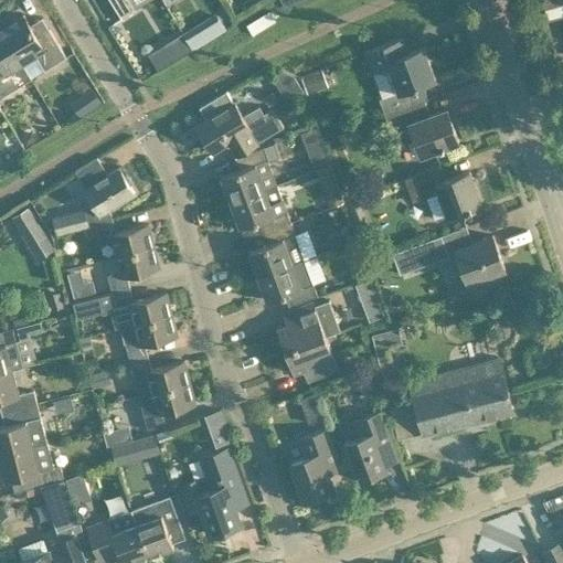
[(126,0),(107,0),(120,20),(134,12),(126,0)]
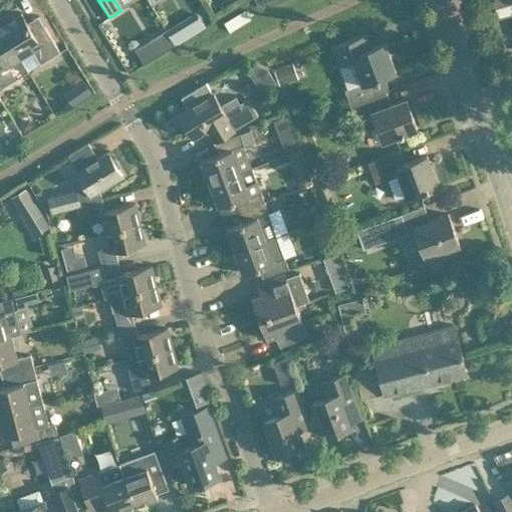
[(511,0),(491,0),(497,20),(511,16),(511,0)]
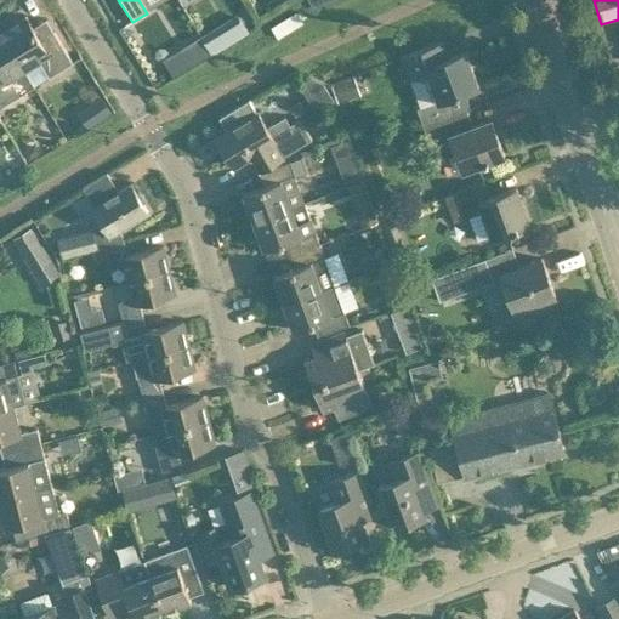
[(295,12),(270,27),(276,39),(301,23),(295,12)]
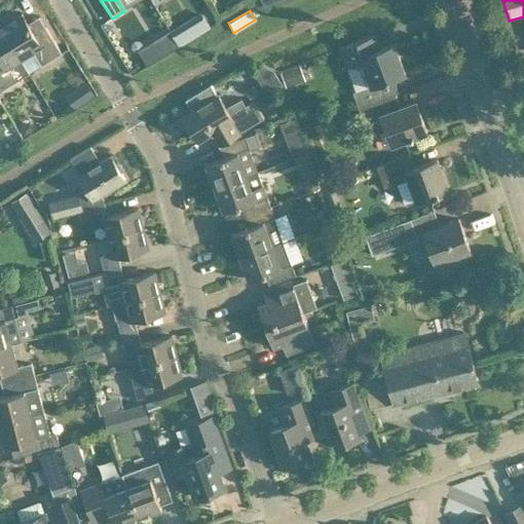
[(9,19),(0,24),(0,29),(19,61),(31,52),(40,67),(61,54),(44,29),(33,36),(21,15),(10,22),(9,19)]
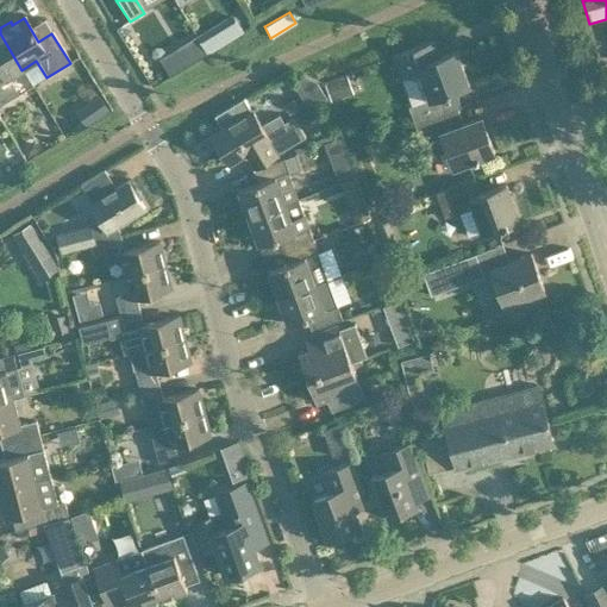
[(213,26),(195,37),(206,55),(224,44),(213,26)]
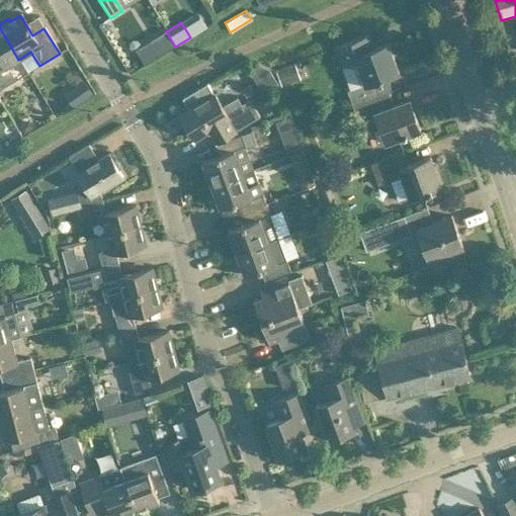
[(0,90),(15,81),(6,67),(18,60),(0,28),(0,90)]
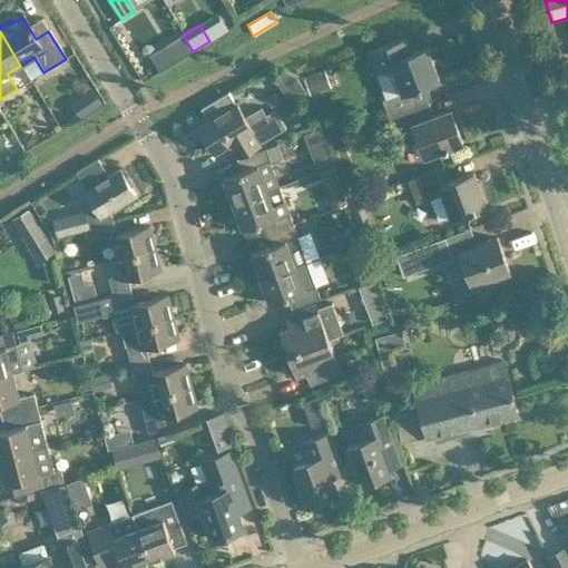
[(174,35),(159,43),(172,64),(188,54),(193,51),(183,35),(176,39),(174,35)]
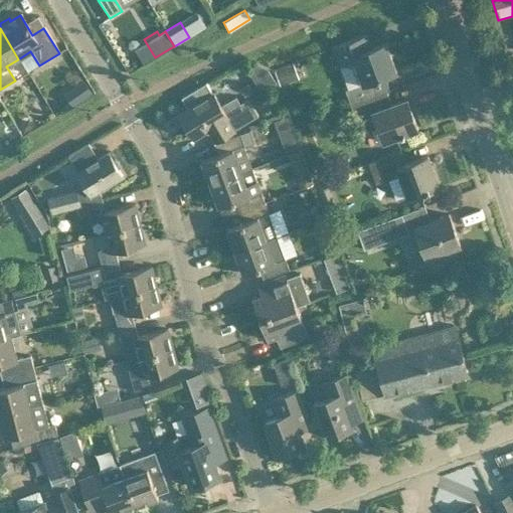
[(331,48),(338,67),(346,91),(361,86),(372,81),(376,80),(395,73),(384,43),(369,49),(364,36),(331,48)]
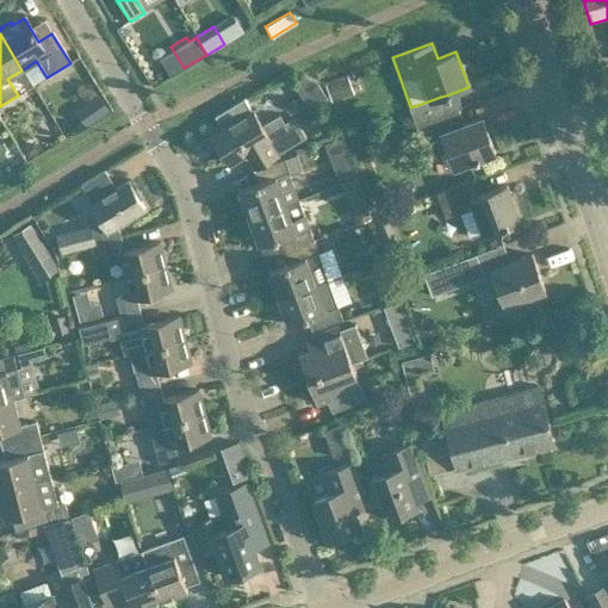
[(353,95),(347,76),(324,85),(330,104),(353,95)]
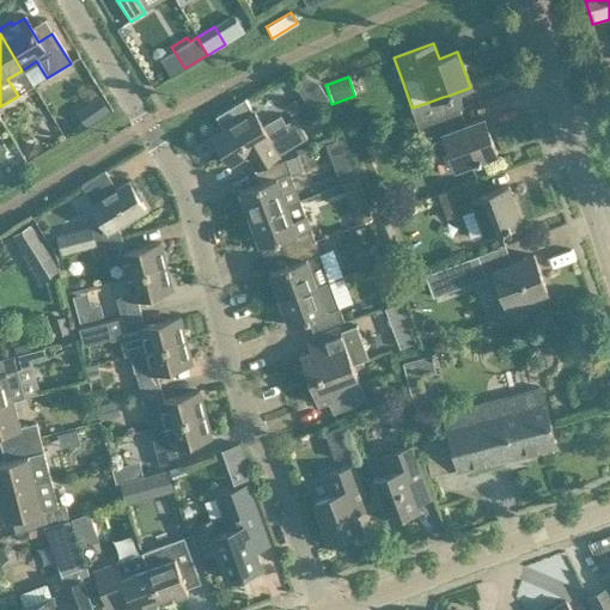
[(97,96),(85,104),(96,119),(108,110),(97,96)]
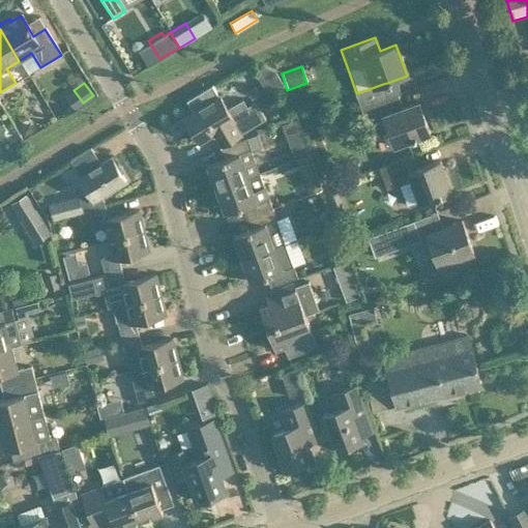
[(210,87),(185,101),(193,113),(183,119),(198,144),(213,134),(222,146),(264,120),(254,103),(246,108),(241,100),(226,111),(218,97),(217,98),(210,87)]
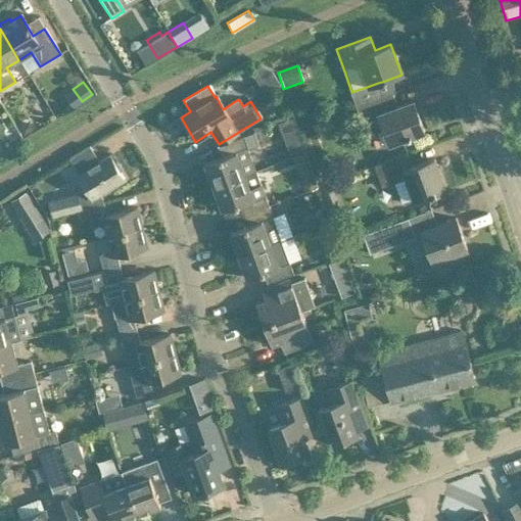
[(388,145),(404,140),(423,133),(412,102),(396,107),(391,94),(372,101),(354,107),(362,127),(379,121),(388,145)]
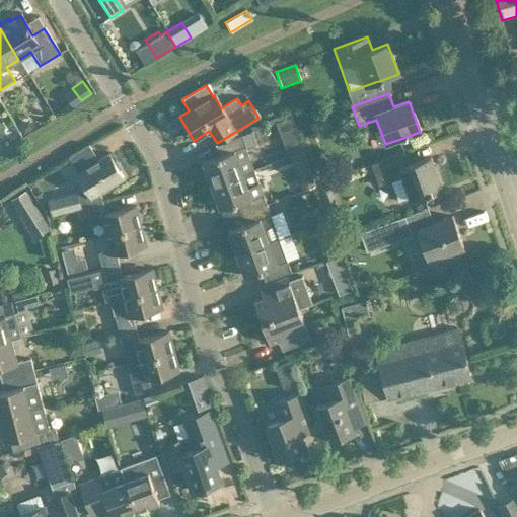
[(343,112),(330,117),(336,129),(348,125),(343,112)]
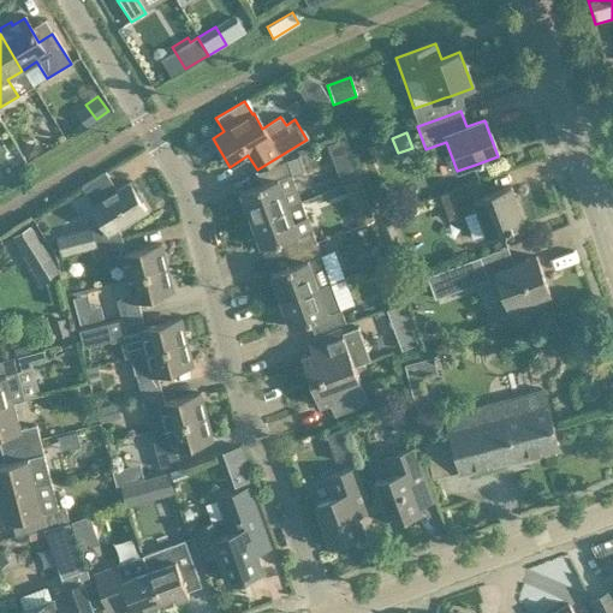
[(344,140),(325,147),(332,166),(350,159),(344,140)]
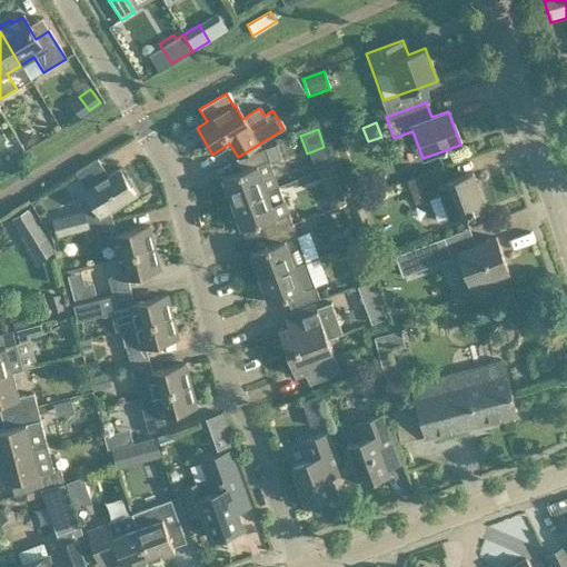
[(21,138),(26,147),(36,141),(31,132),(21,138)]
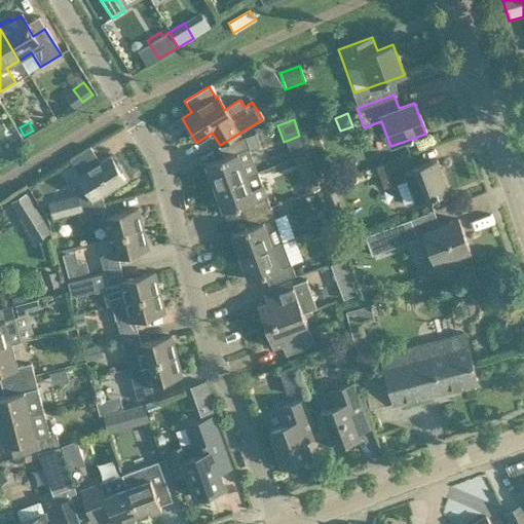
[(254,134),(244,138),(248,150),(259,146),(254,134)]
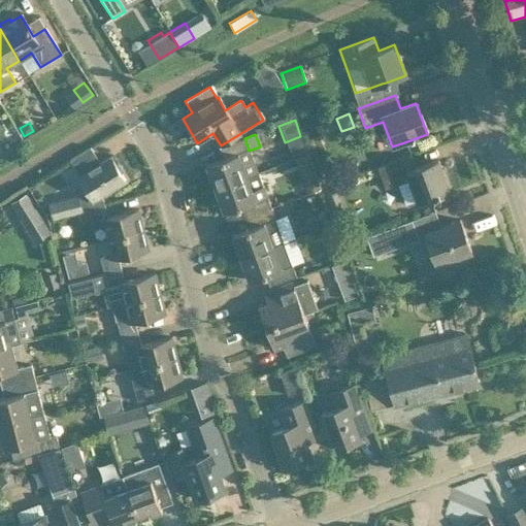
[(215,189),(256,174),(248,152),(249,151),(244,138),(237,141),(218,149),(222,160),(206,166),(215,189)]
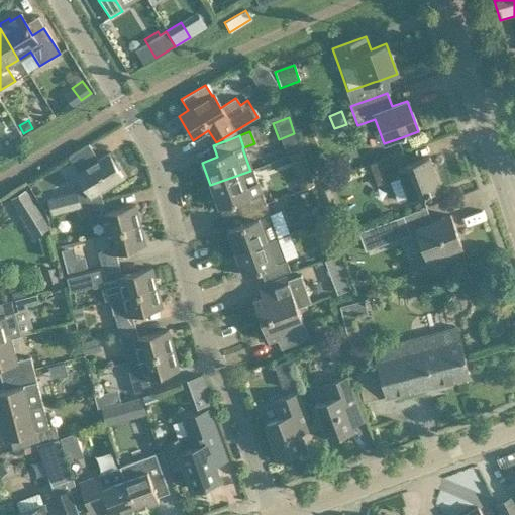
[(298,150),(287,155),(291,167),(303,163),(298,150)]
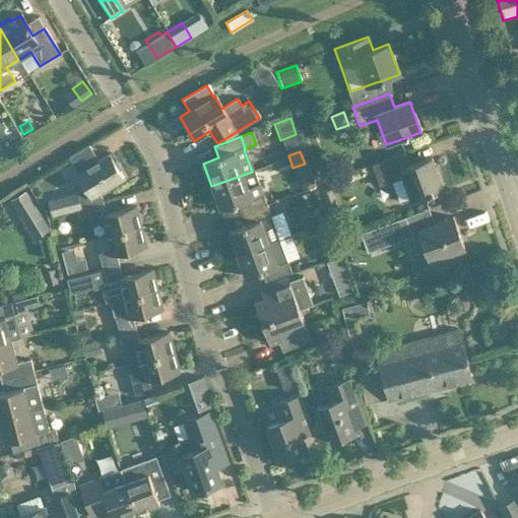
[(384,160),(382,162),(371,166),(379,187),(391,182),(398,204),(410,200),(411,200),(419,197),(423,196),(442,189),(431,158),(408,167),(403,153),(384,160)]
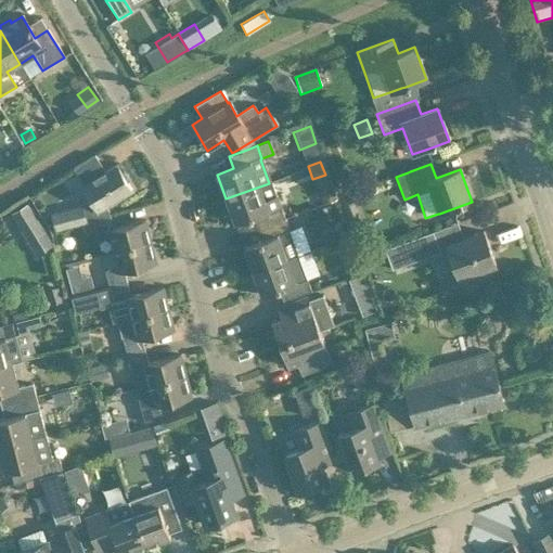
[(51,215),(55,231),(106,218),(105,206),(131,191),(116,166),(82,187),(91,201),(81,207),(51,215)]
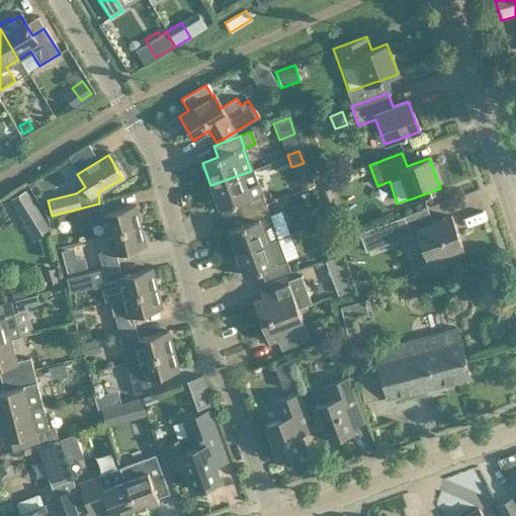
[(238,213),(265,204),(261,192),(259,193),(251,171),(210,185),(219,208),(234,203),(238,213)]
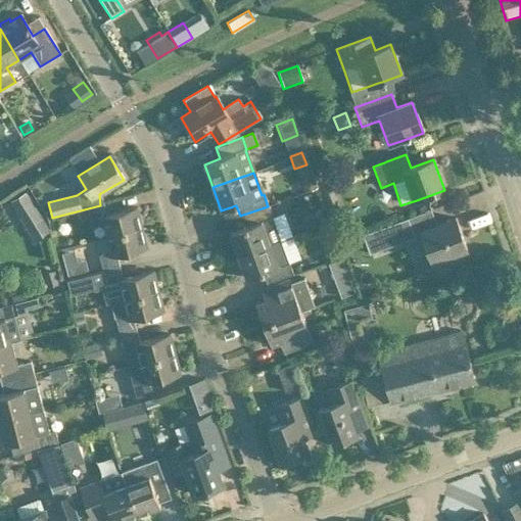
[(319,188),(323,199),(338,194),(335,183),(319,188)]
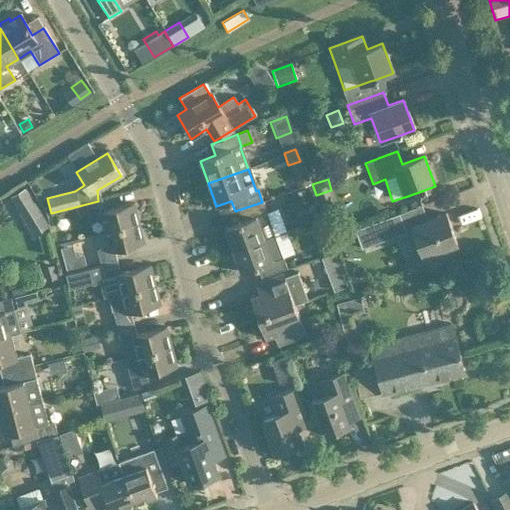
[(24,189),(10,197),(20,213),(33,205),(24,189)]
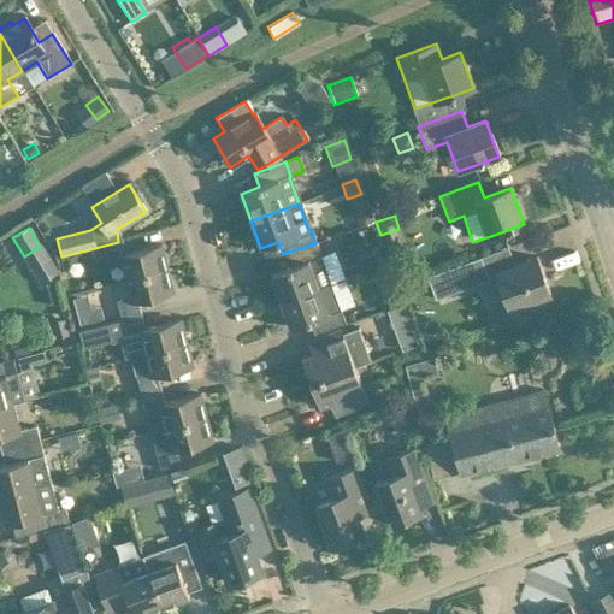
[(270,276),(281,302),(317,289),(317,290),(330,285),(319,258),(320,257),(318,249),(334,243),(332,237),(316,243),(283,254),(289,269),(270,276)]
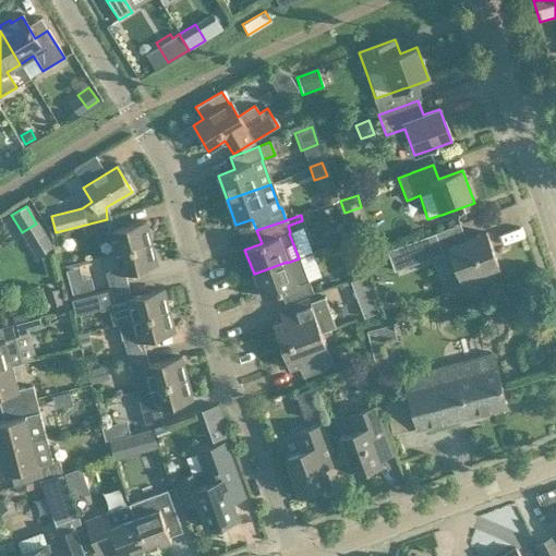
[(110,241),(113,253),(150,244),(146,222),(112,231),(109,219),(92,224),(96,241),(110,241)]
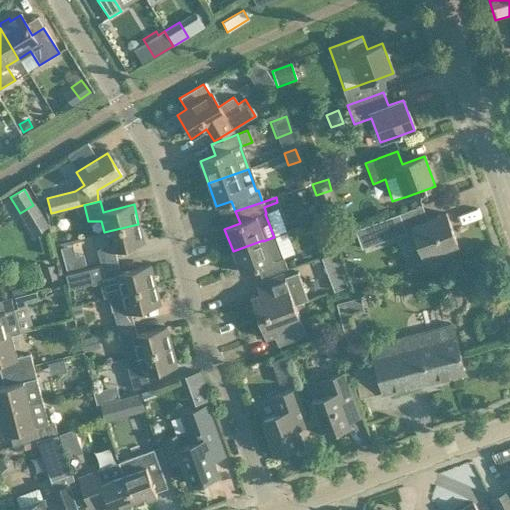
[(354,231),(361,249),(405,233),(398,214),(354,231)]
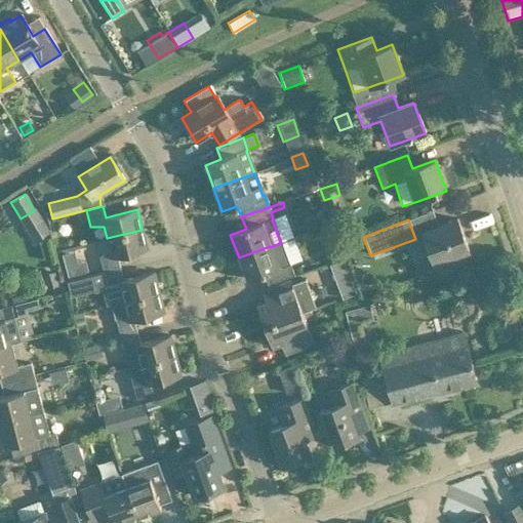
[(433,264),(446,258),(448,258),(468,251),(456,220),(437,227),(435,228),(421,233),(433,264)]
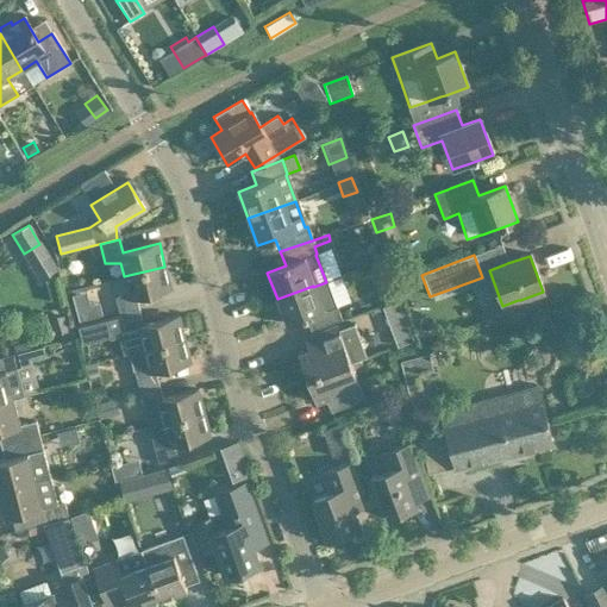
[(385,260),(373,264),(379,282),(390,277),(385,260)]
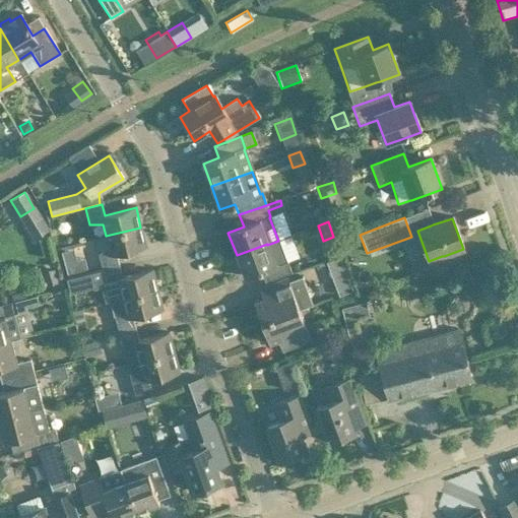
[(115,255),(146,247),(140,228),(106,236),(109,248),(98,254),(102,270),(118,266),(115,255)]
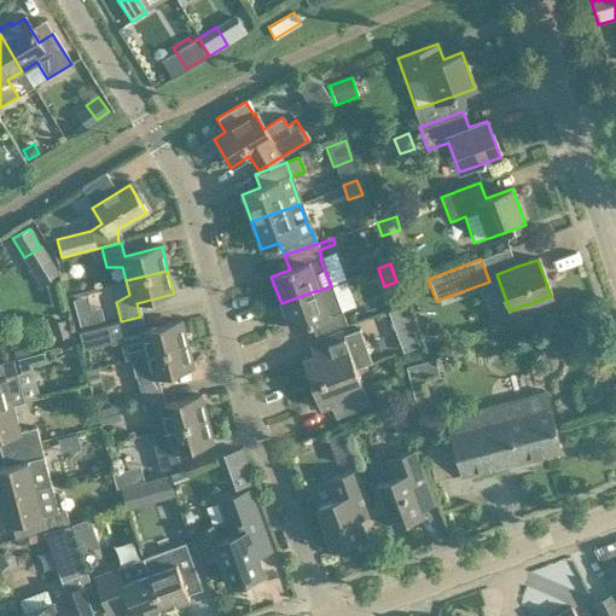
[(38,278),(24,283),(33,304),(46,298),(38,278)]
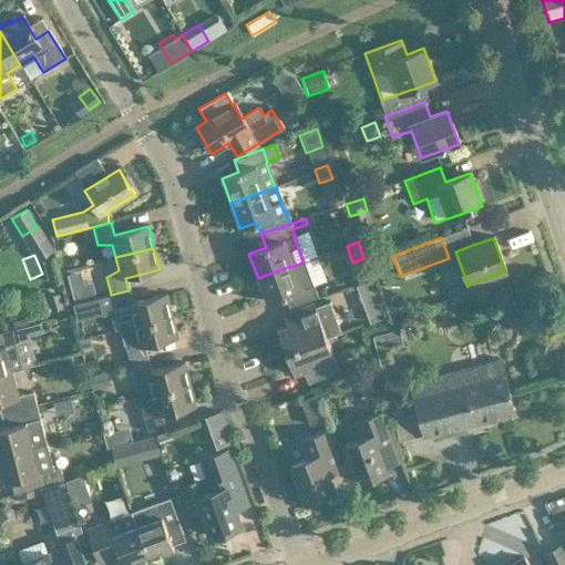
[(258,280),(254,281),(258,294),(263,293),(267,304),(284,297),(288,309),(309,301),(318,298),(316,294),(312,286),(308,275),(304,263),(291,267),(291,266),(258,278),(258,280)]
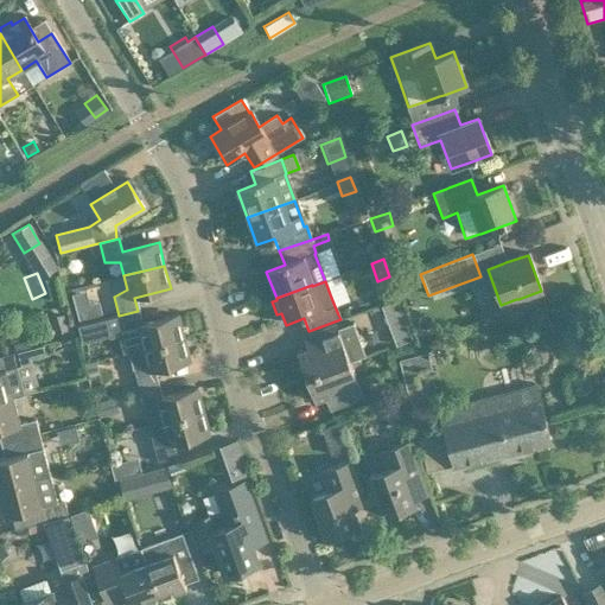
[(94,292),(77,300),(89,324),(106,316),(94,292)]
